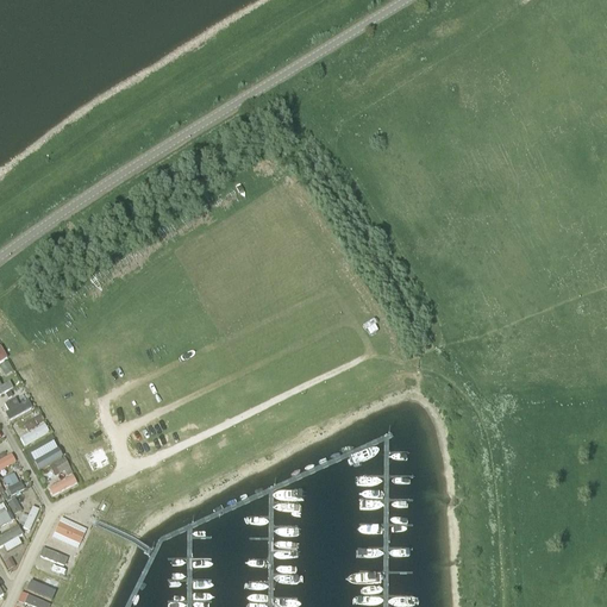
[(10,376),(0,380),(0,392),(13,387),(10,376)]
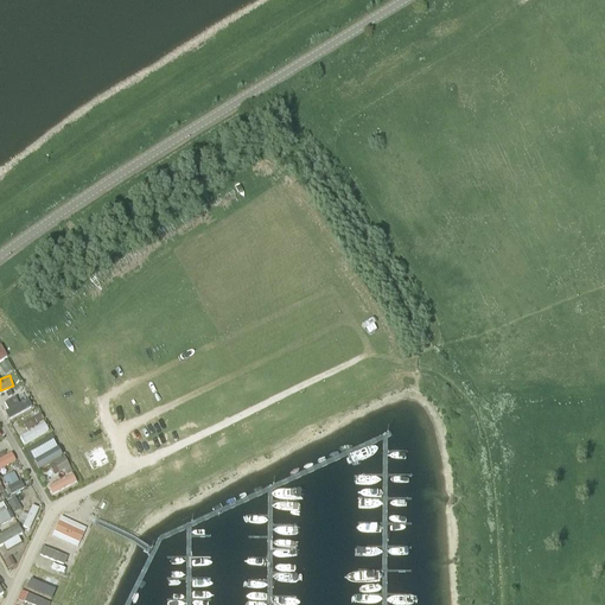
[(14,394),(18,401),(27,395),(24,389),(14,394)]
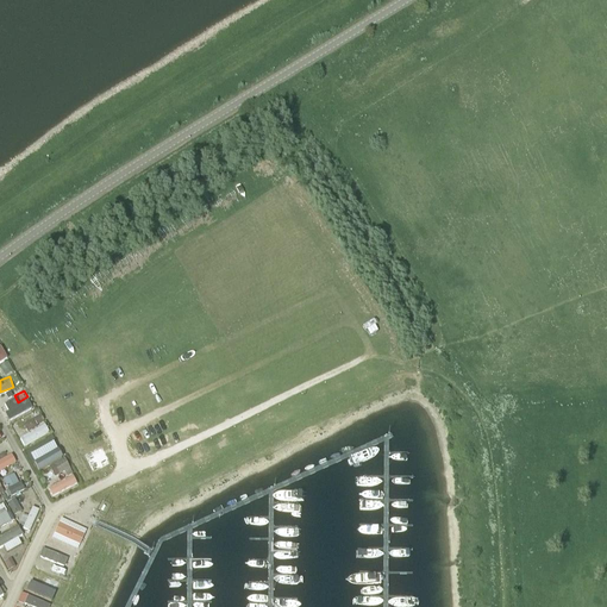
[(14,396),(5,401),(7,408),(5,410),(7,417),(32,407),(29,398),(17,402),(14,396)]
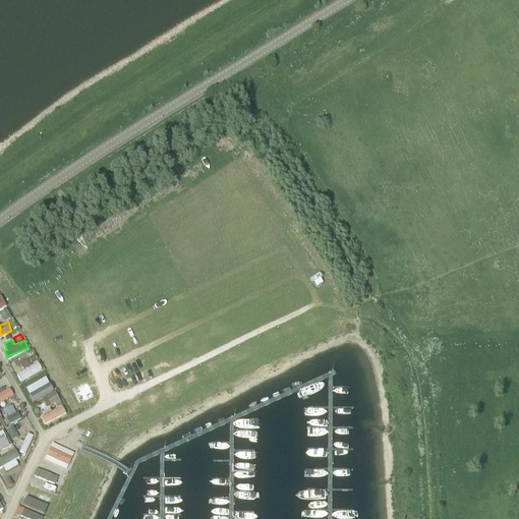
[(25,351),(32,362),(38,358),(31,348),(25,351)]
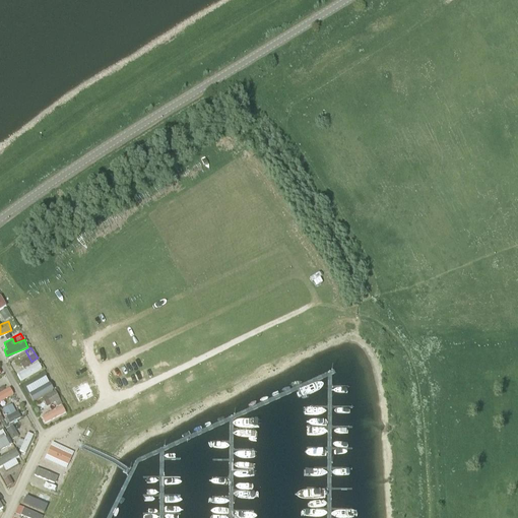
[(18,360),(25,367),(31,361),(25,353),(18,360)]
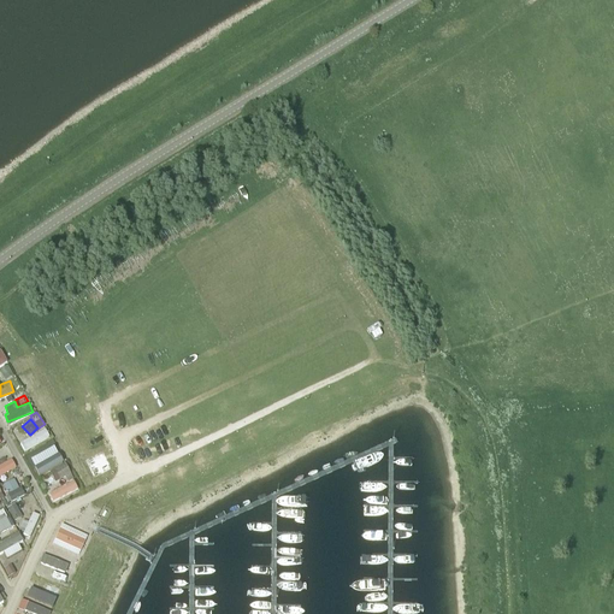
[(51,437),(43,441),(49,449),(55,446),(51,437)]
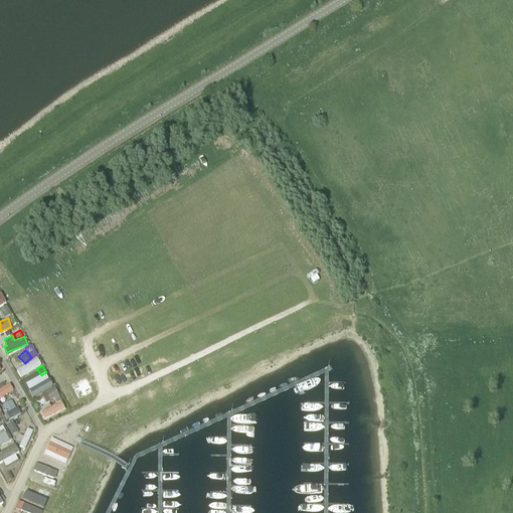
[(37,378),(27,386),(30,390),(40,383),(37,378)]
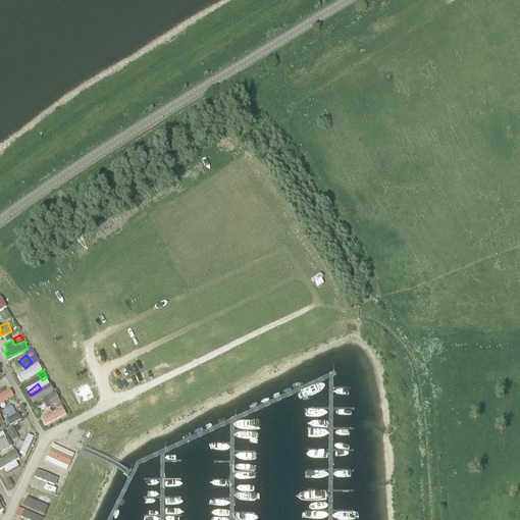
[(52,384),(28,397),(31,403),(39,399),(46,413),(62,405),(52,384)]
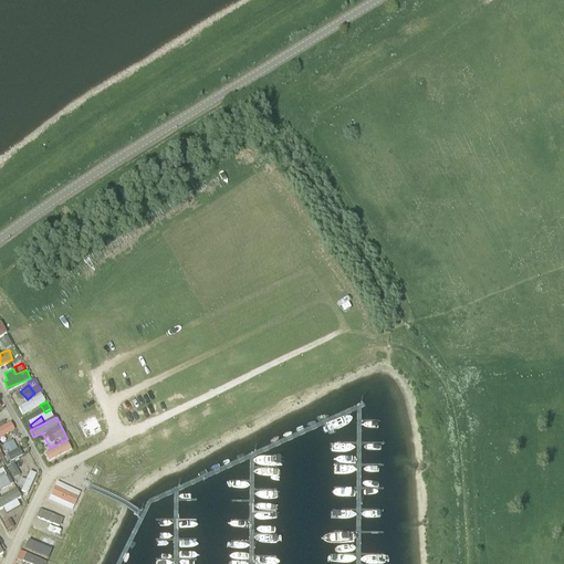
[(0,436),(16,427),(11,419),(0,425),(0,436)]
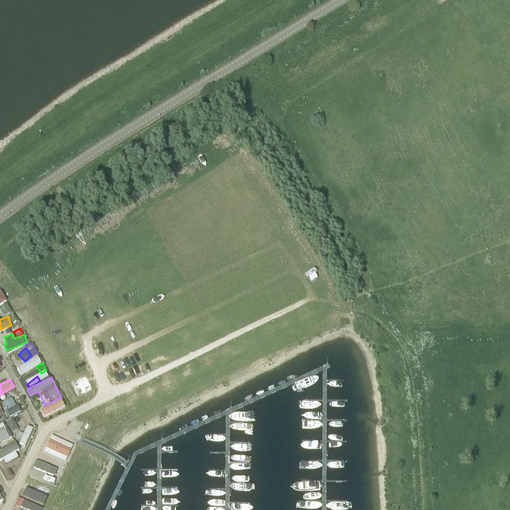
[(13,395),(3,401),(10,414),(20,408),(13,395)]
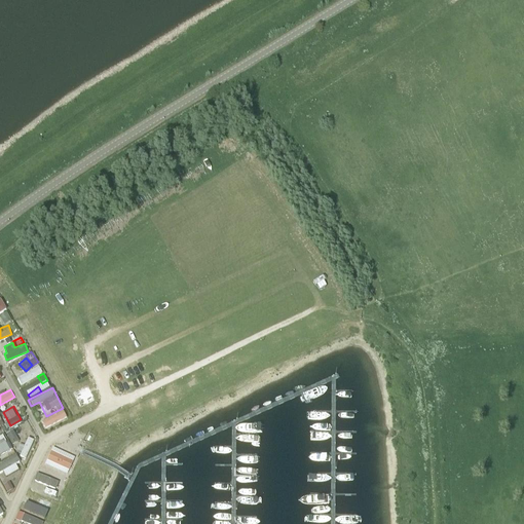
[(40,418),(43,425),(66,416),(63,409),(40,418)]
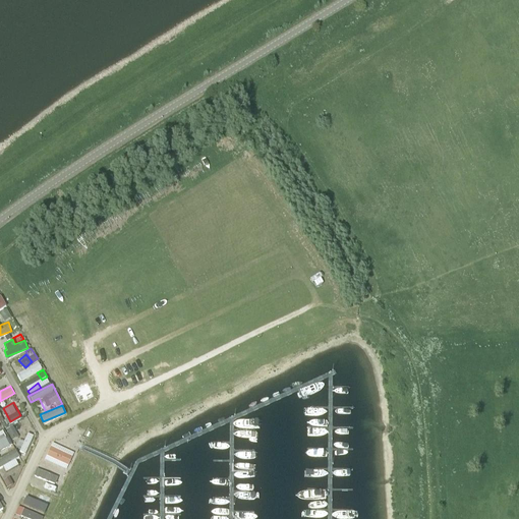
[(7,427),(13,438),(19,434),(13,423),(7,427)]
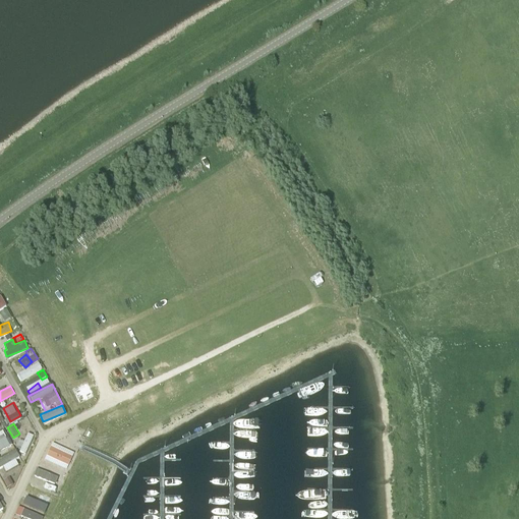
[(0,448),(10,443),(2,428),(0,429),(0,448)]
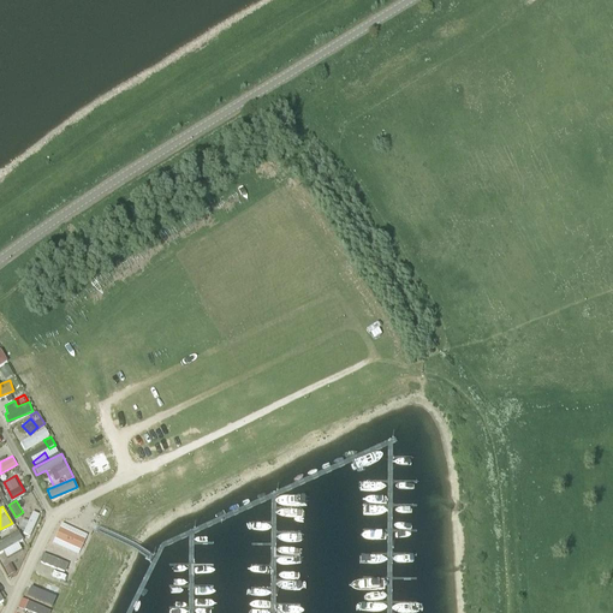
[(24,518),(22,530),(33,534),(37,511),(31,510),(29,519),(24,518)]
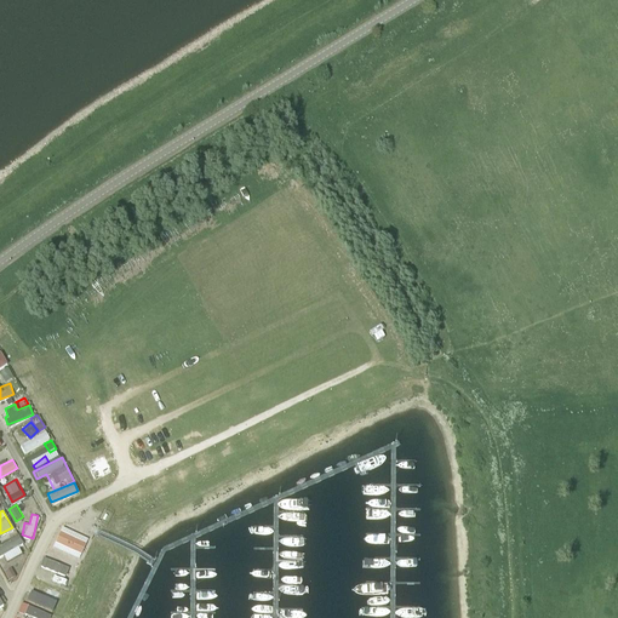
[(84,543),(59,532),(55,542),(80,554),(84,543)]
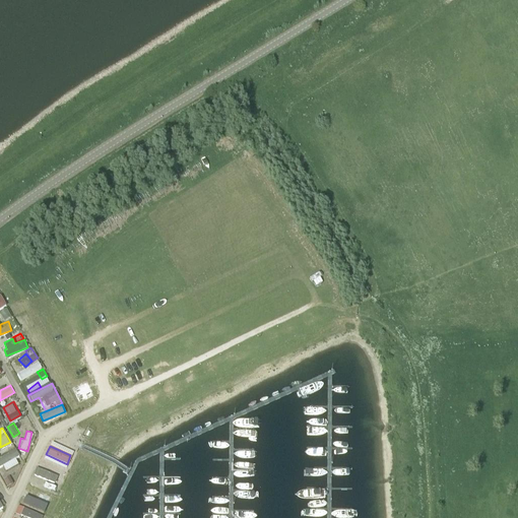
[(0,464),(3,463),(6,469),(18,462),(15,457),(20,454),(16,447),(0,455),(0,464)]
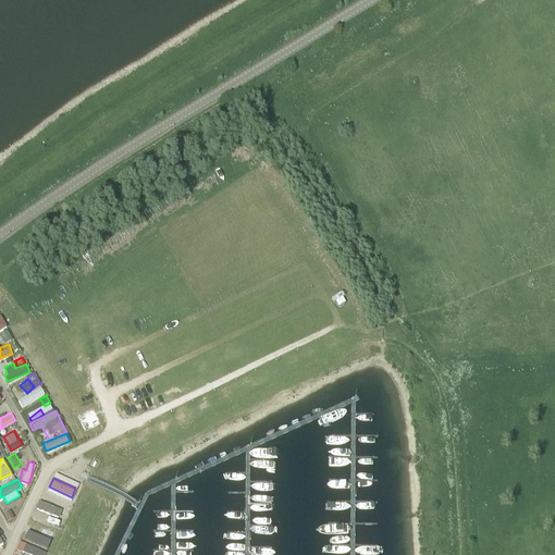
[(40,498),(37,506),(59,516),(62,508),(40,498)]
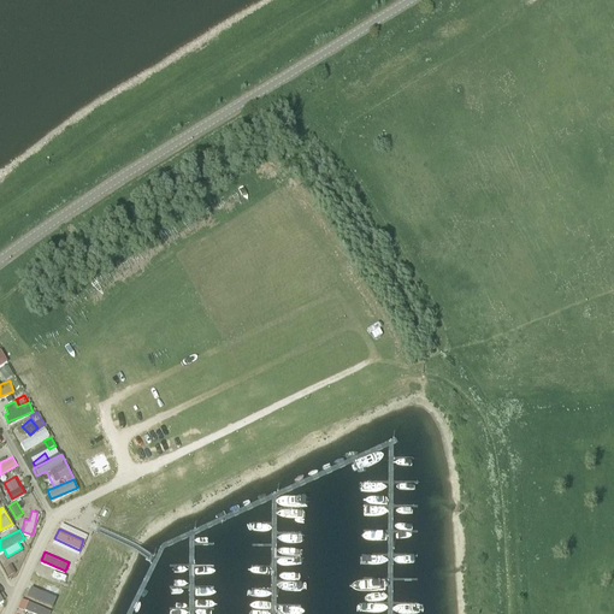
[(9,574),(16,571),(12,561),(5,565),(9,574)]
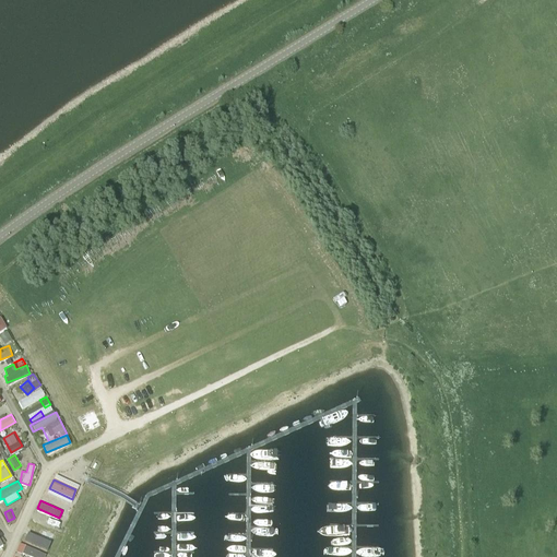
[(40,535),(51,540),(55,530),(45,526),(40,535)]
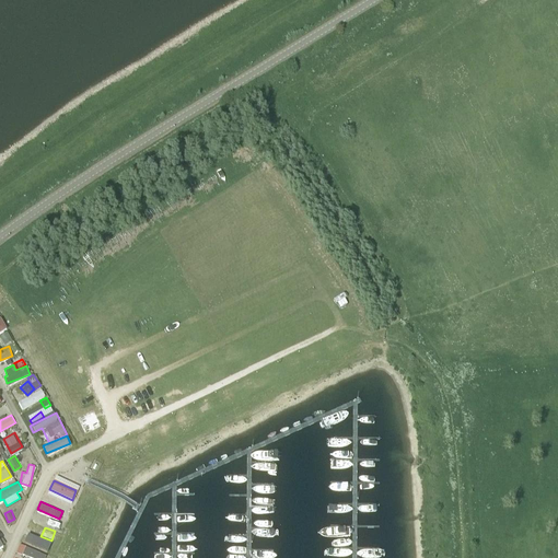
[(26,557),(44,557),(46,554),(20,542),(16,551),(27,556),(26,557)]
